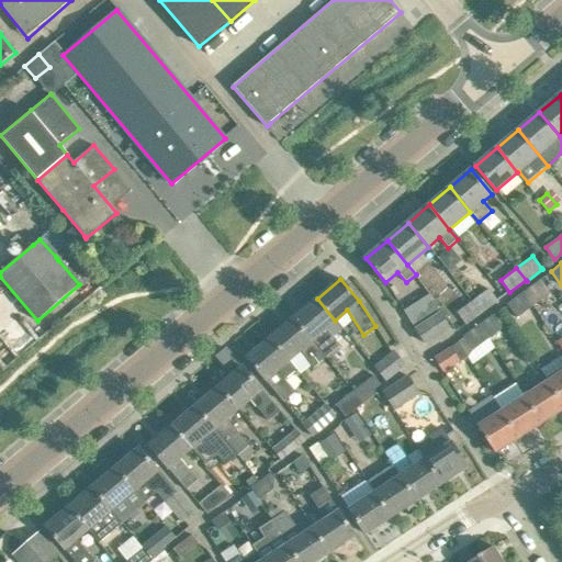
[(540,280),(524,292),(534,306),(550,294),(540,280)]
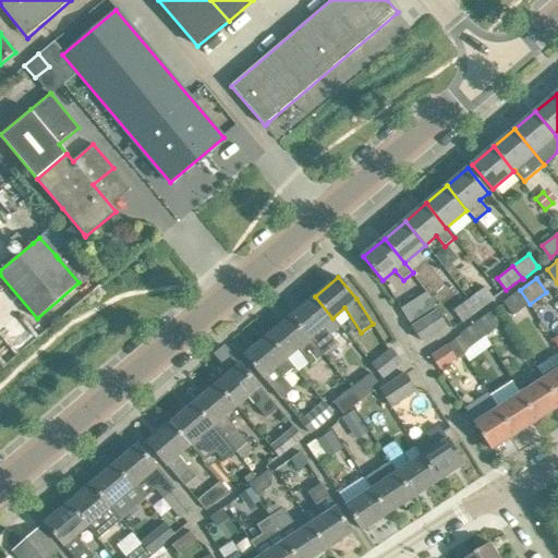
[(477,292),(471,298),(480,311),(495,299),(495,298),(486,287),(477,292)]
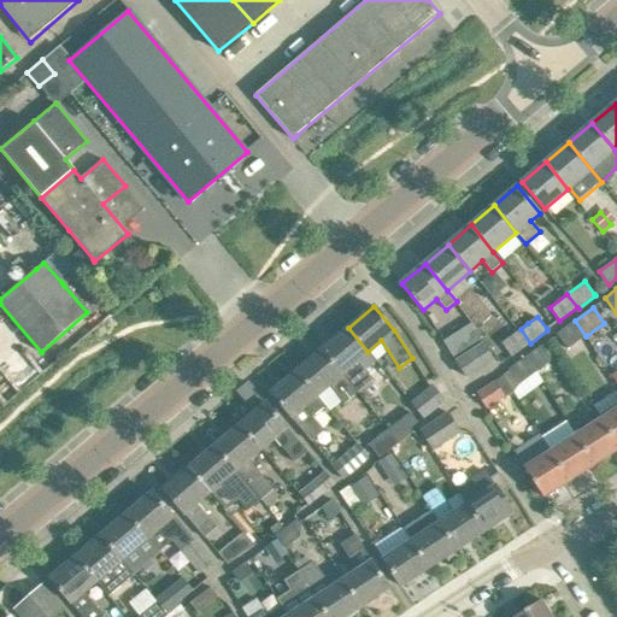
[(568,350),(586,336),(575,321),(557,334),(568,350)]
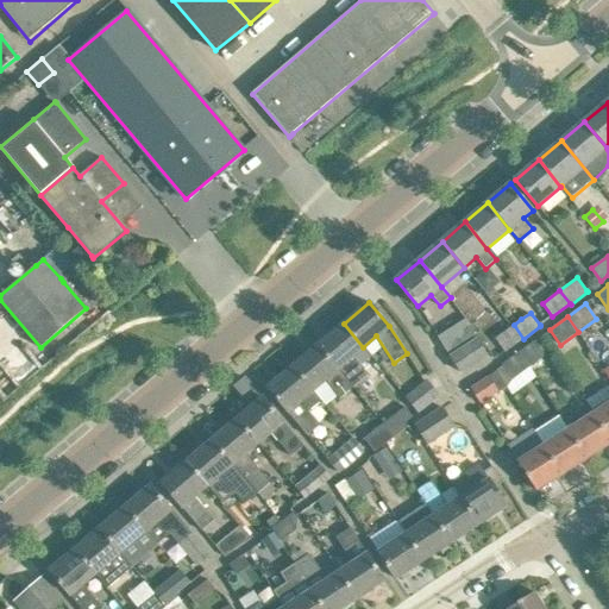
[(466,319),(438,337),(449,353),(477,336),(466,319)]
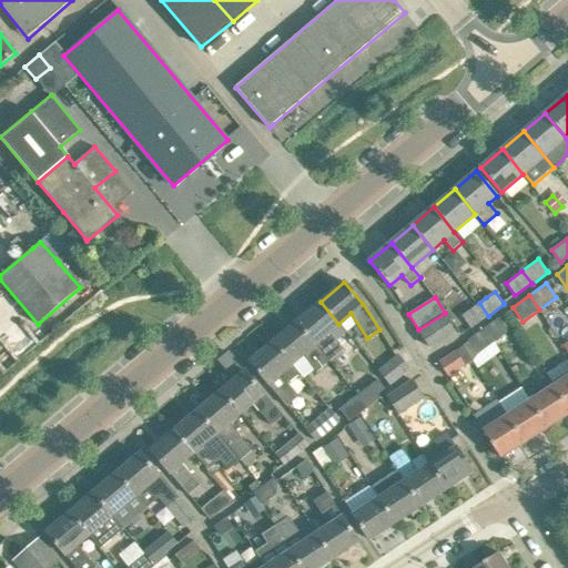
[(330,331),(338,324),(321,302),(296,322),(330,362),(344,348),(330,331)]
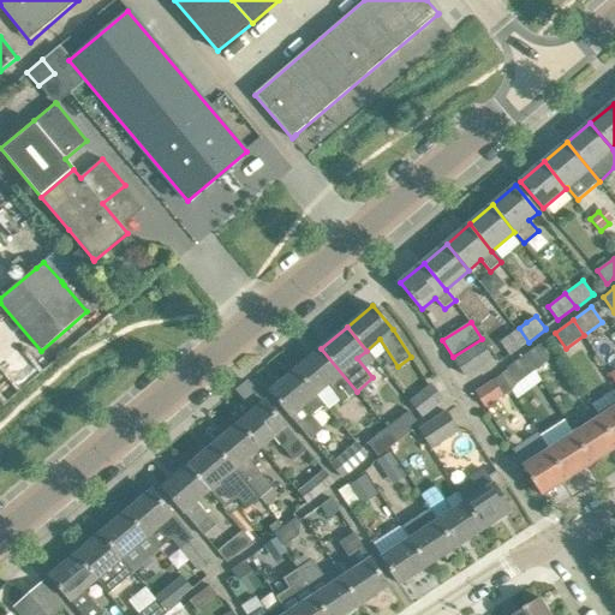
[(511,356),(529,342),(519,328),(500,341),(511,356)]
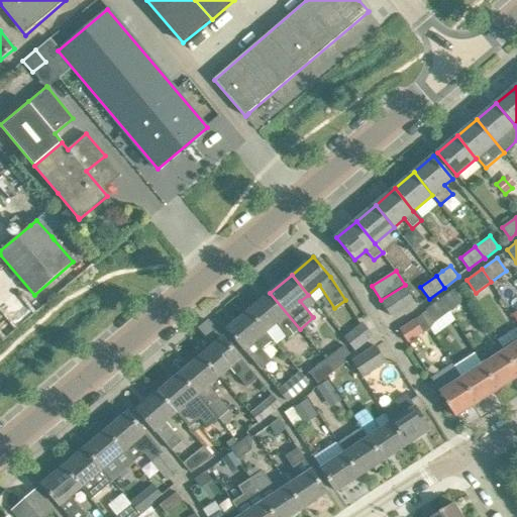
[(414,302),(413,300),(405,288),(383,303),(391,316),(414,302)]
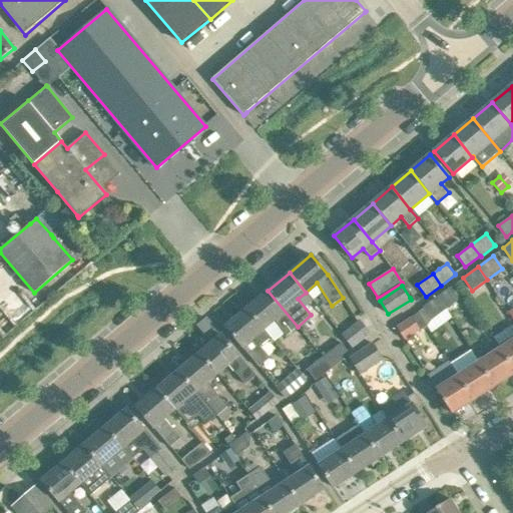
[(461,298),(453,287),(452,286),(437,297),(446,309),(461,298)]
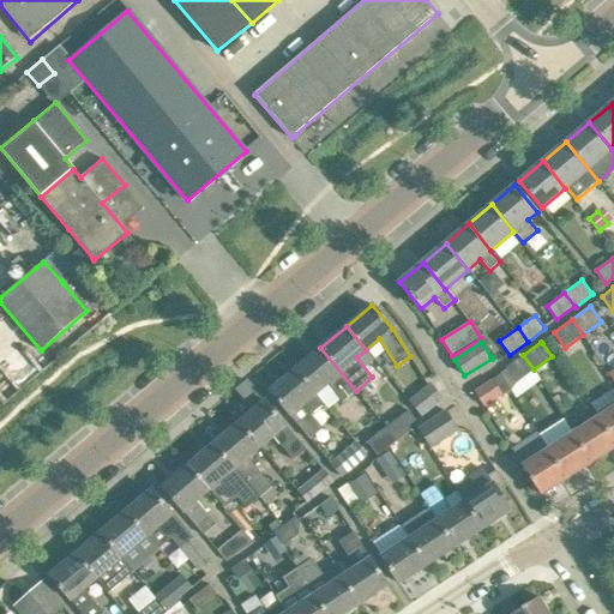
[(343,402),(356,391),(320,348),(295,369),(324,404),(325,403),(315,392),(326,383),(343,402)]
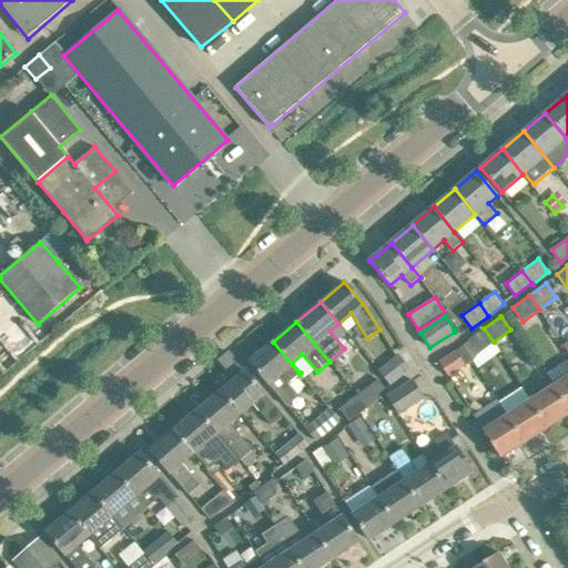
[(494,342),(484,328),(468,341),(478,354),(494,342)]
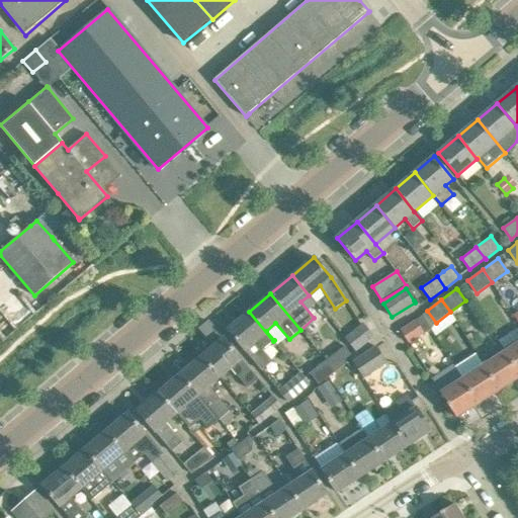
[(263,349),(273,341),(249,312),(228,330),(244,349),(262,370),(273,360),(263,349)]
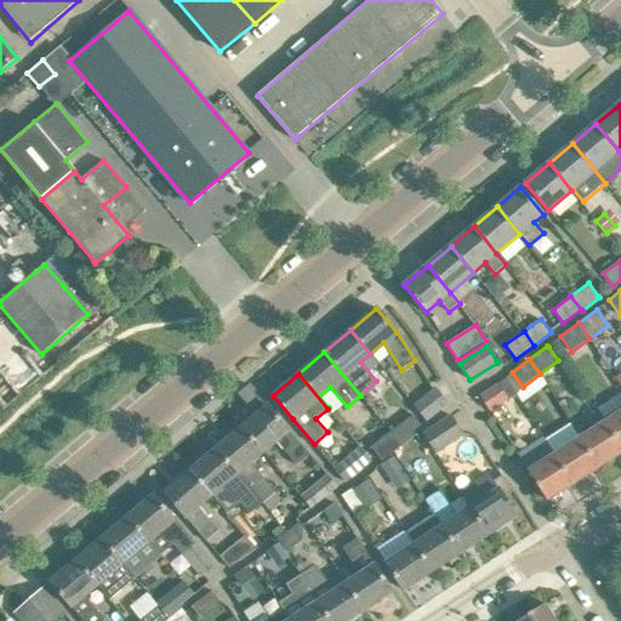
[(490,411),(517,394),(507,380),(480,396),(490,411)]
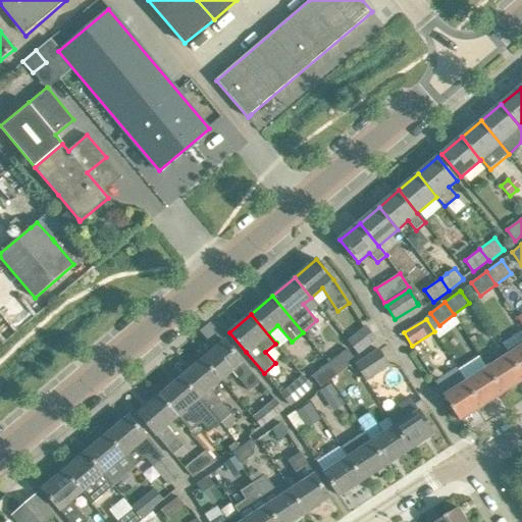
[(376,340),(374,337),(366,326),(348,342),(358,354),(376,340)]
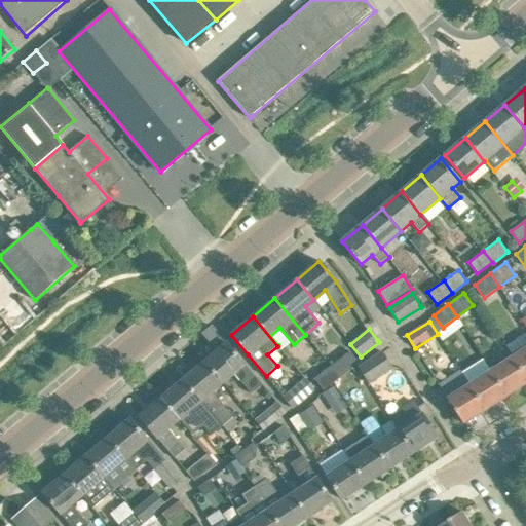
[(255,375),(254,375),(245,364),(228,343),(205,362),(223,382),(233,373),(252,393),(262,384),(255,375)]
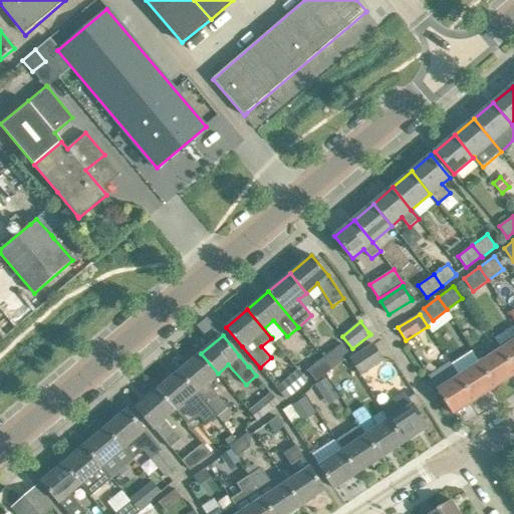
[(513,368),(513,339),(501,348),(513,368)]
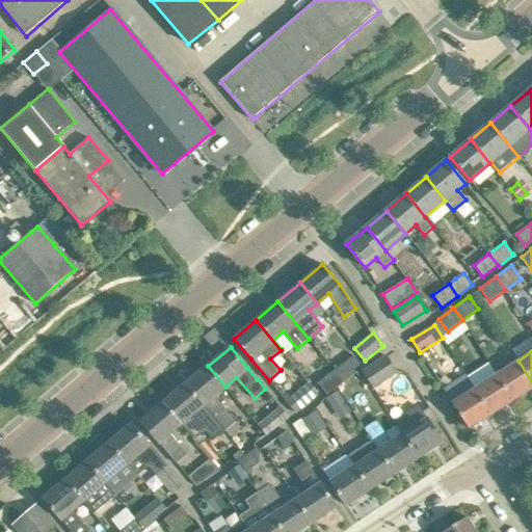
[(362,364),(361,364),(354,355),(335,370),(345,381),(356,373),(354,369),(362,364)]
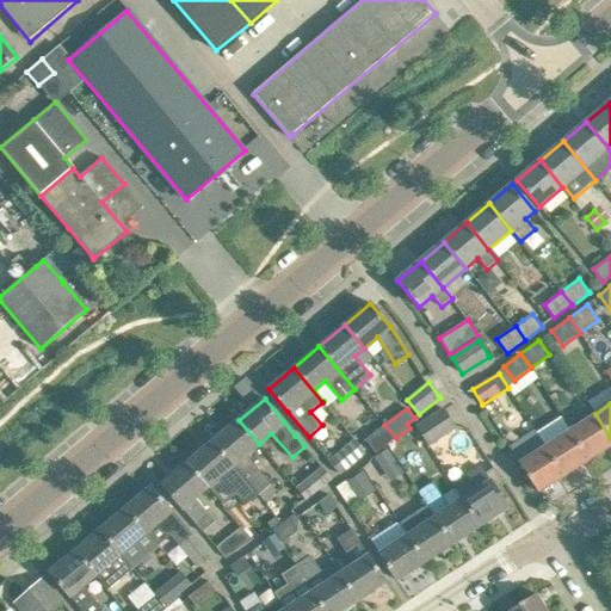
[(417,427),(417,429),(429,445),(456,426),(444,408),(417,427)]
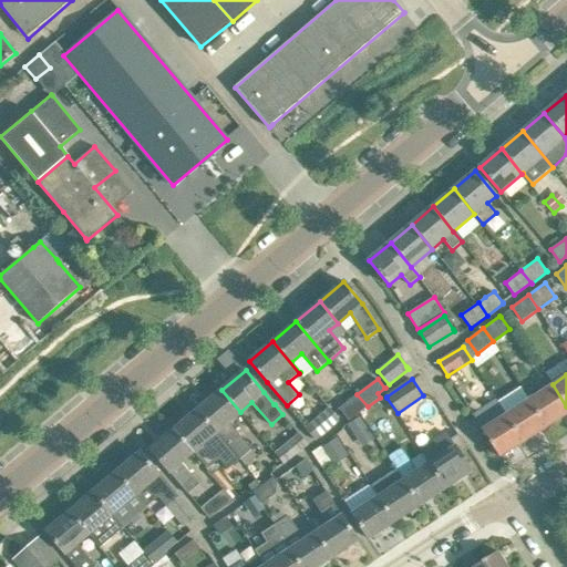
[(547,426),(566,413),(566,406),(553,384),(529,399),(547,426)]
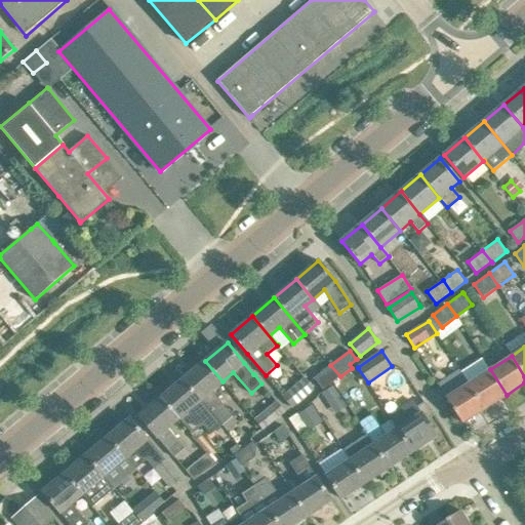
[(205,361),(183,379),(224,429),(226,428),(228,430),(238,421),(233,415),(211,390),(223,381),(205,361)]
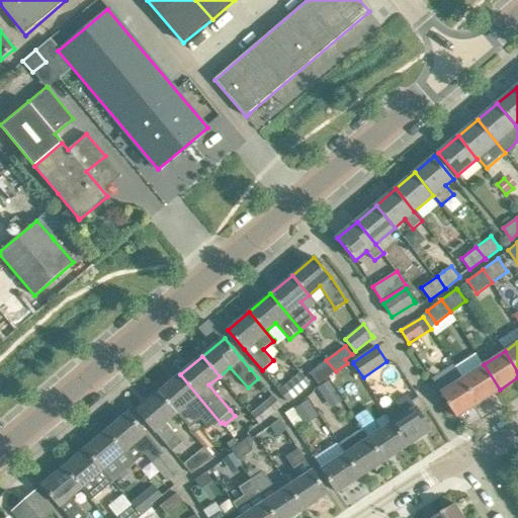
[(319,384),(336,371),(326,360),(310,372),(319,384)]
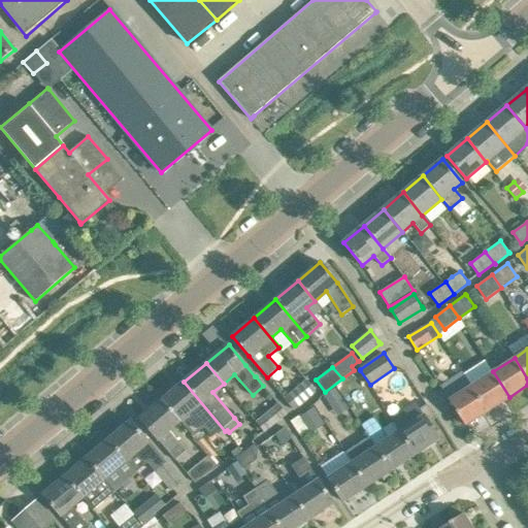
[(488,411),(509,397),(493,371),(471,386),(488,411)]
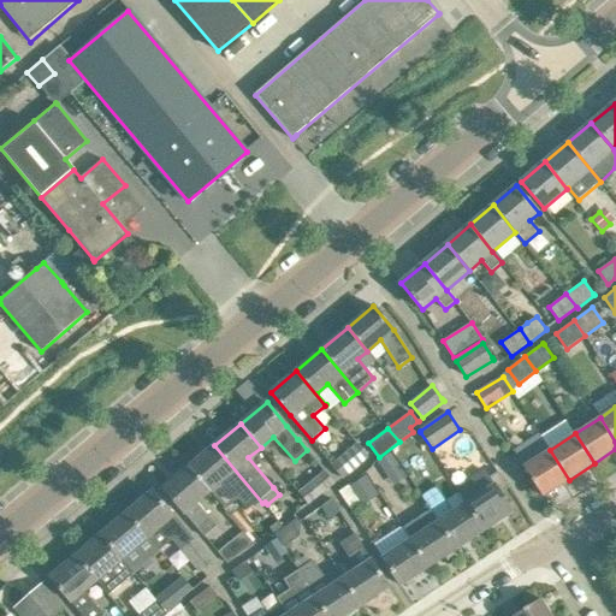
[(369,456),(362,449),(357,442),(331,465),(343,479),(369,456)]
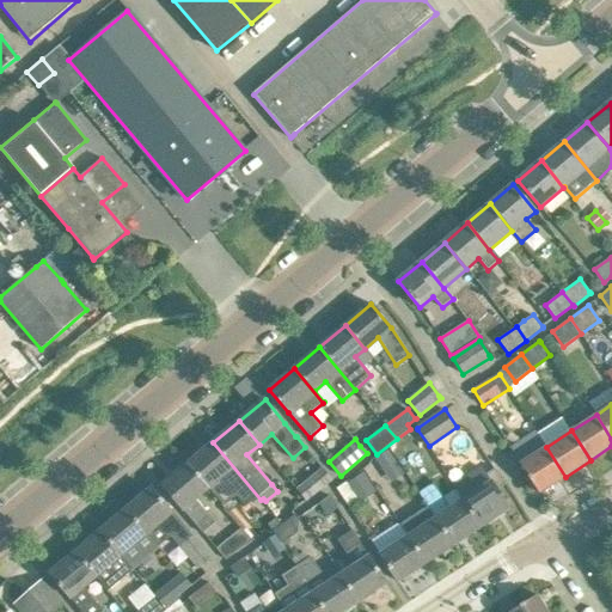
[(254,507),(261,500),(213,442),(188,464),(207,488),(219,478),(244,509),(250,503),(254,507)]
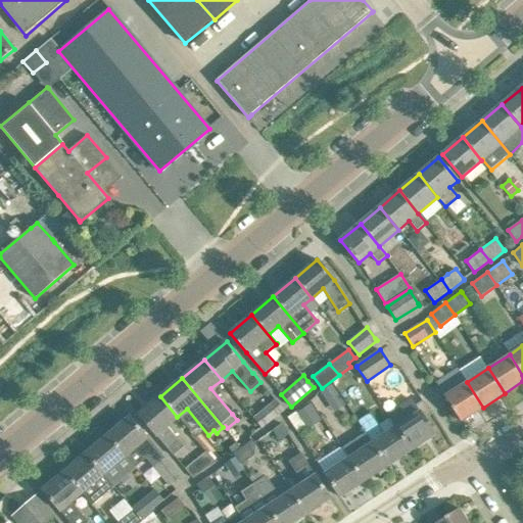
[(462,422),(483,408),(467,382),(444,396),(462,422)]
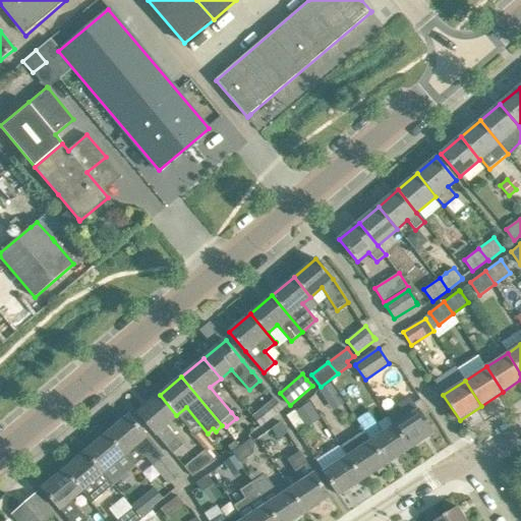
[(331,383),(320,391),(327,401),(337,393),(331,383)]
